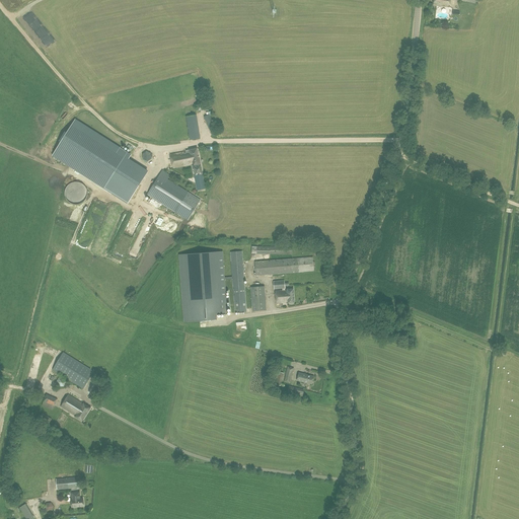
[(205,117),(209,127),(214,125),(210,115),(205,117)]
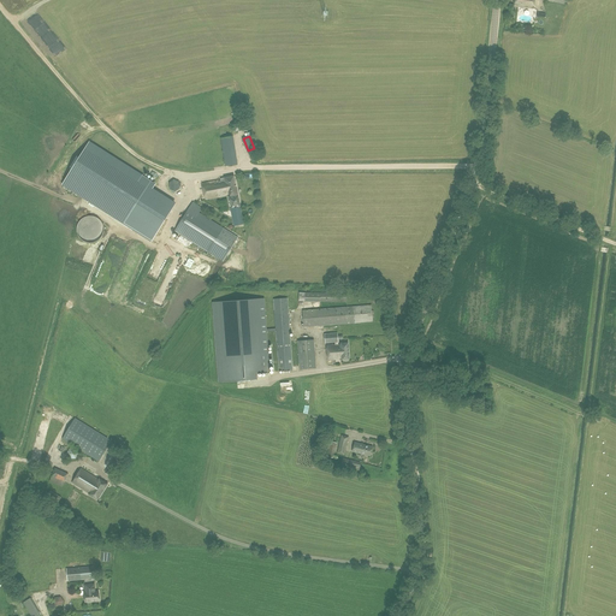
[(152,189),(155,184),(89,143),(63,184),(152,241),(175,205),(152,189)]
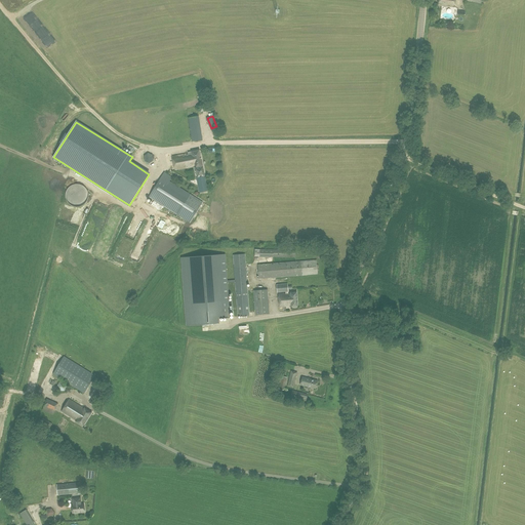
[(203,139),(202,132),(191,133),(193,142),(203,139)]
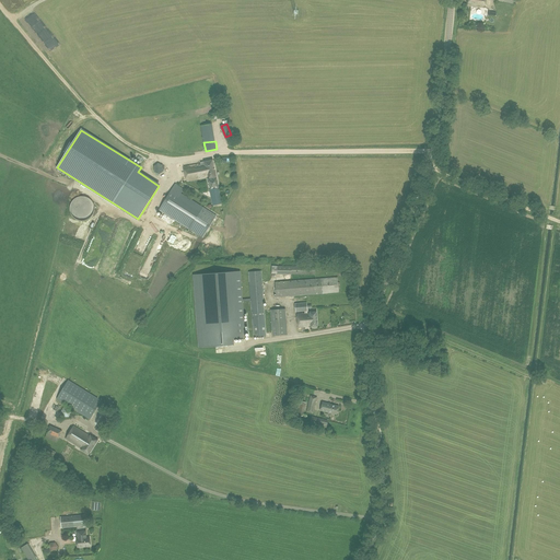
[(201,162),(201,163),(184,167),(187,182),(208,177),(208,178),(217,177),(213,160),(201,162)]
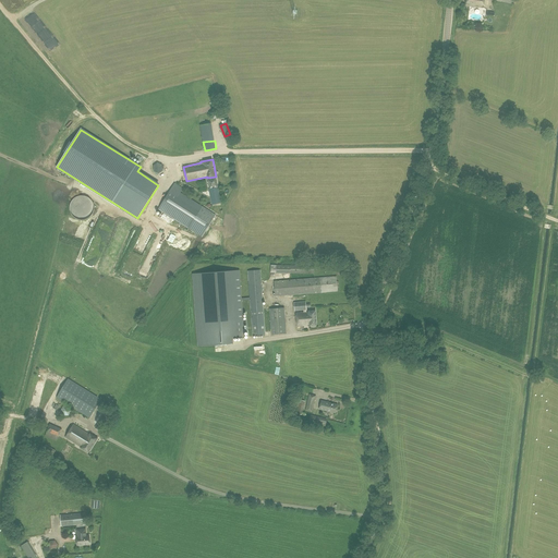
[(218,187),(216,177),(207,178),(213,205),(221,204),(218,187)]
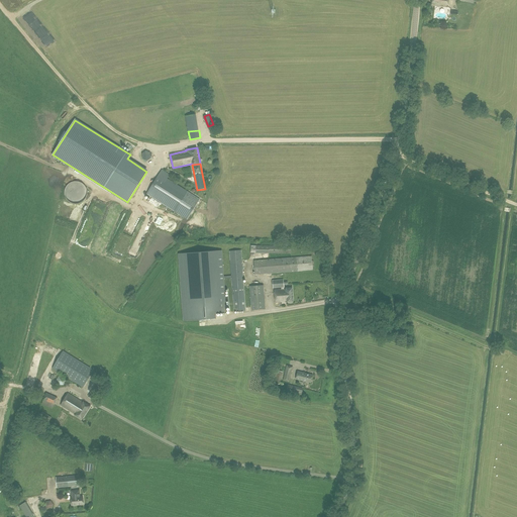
[(200,199),(168,179),(171,175),(163,170),(147,194),(187,219),(200,199)]
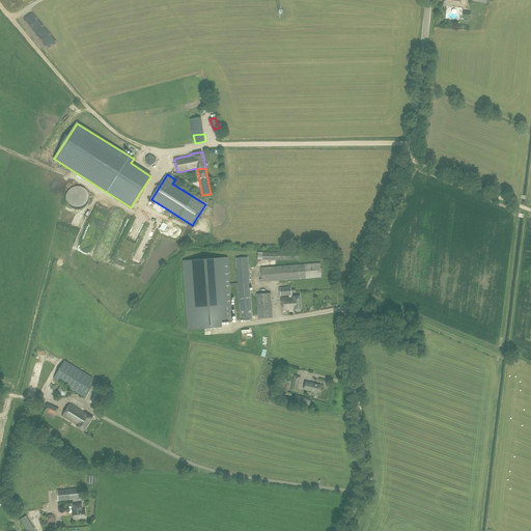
[(234,320),(231,286),(239,285),(241,319),(252,318),(248,256),(236,257),(239,283),(231,283),(231,282),(229,282),(228,262),(228,257),(216,258),(183,260),(183,261),(189,330),(204,329),(222,327),(221,322),(234,320)]
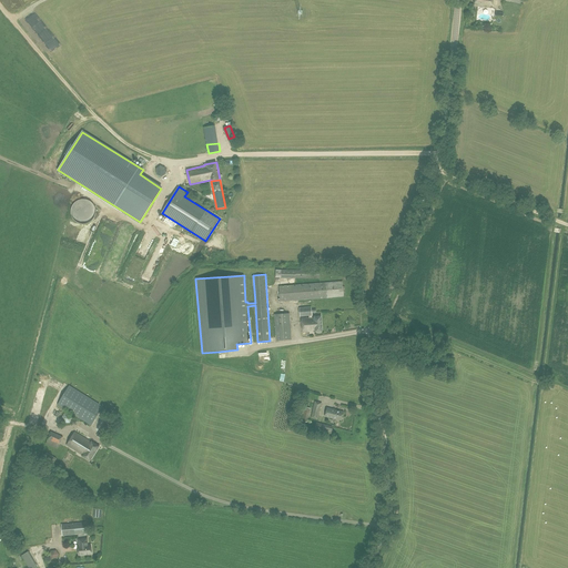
[(343,282),(326,283),(280,286),(281,298),(279,298),(279,302),(327,297),(344,296),(343,282)]
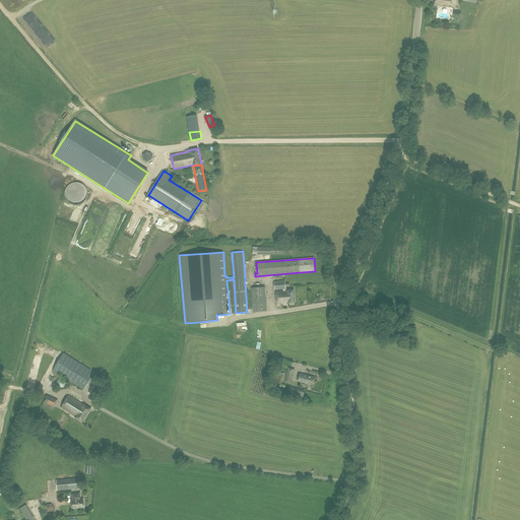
[(283,291),(276,291),(277,304),(288,303),(288,304),(296,304),(295,289),(287,289),(287,290),(285,290),(285,286),(289,286),(289,283),(285,283),(285,281),(274,282),(274,289),(283,288),(283,291)]
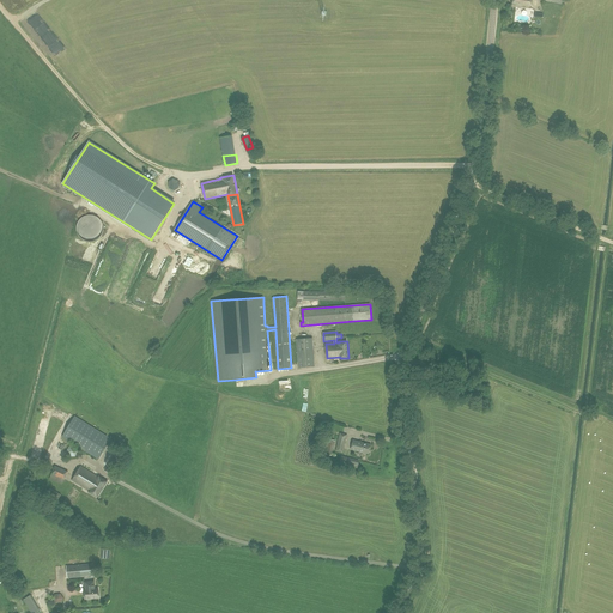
[(313,338),(297,339),(298,368),(315,366),(313,338)]
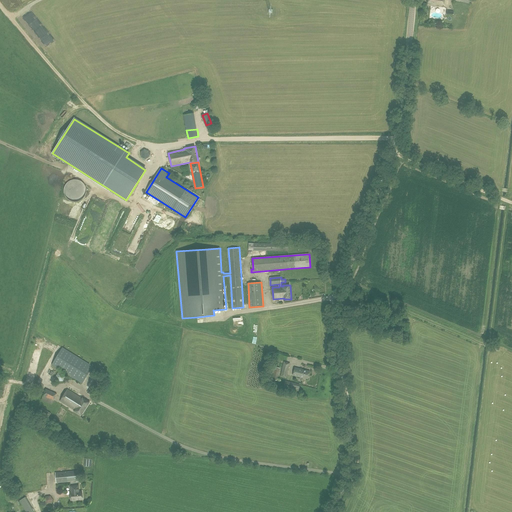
[(52,364),(82,383),(93,366),(62,348),(52,364)]
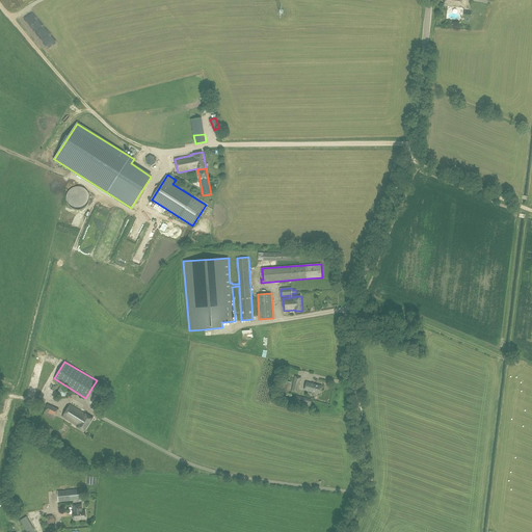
[(297,393),(301,377),(295,376),(293,383),(291,391),(297,393)]
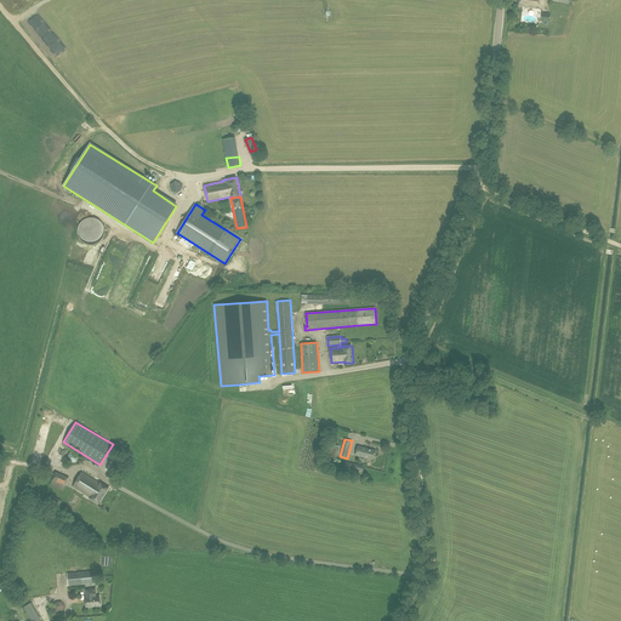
[(337,456),(340,446),(330,444),(326,459),(336,461),(337,456)]
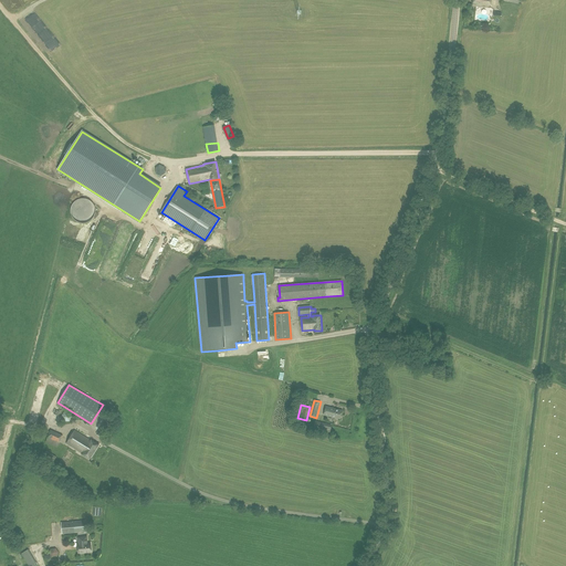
[(325,415),(341,419),(343,410),(326,407),(325,415)]
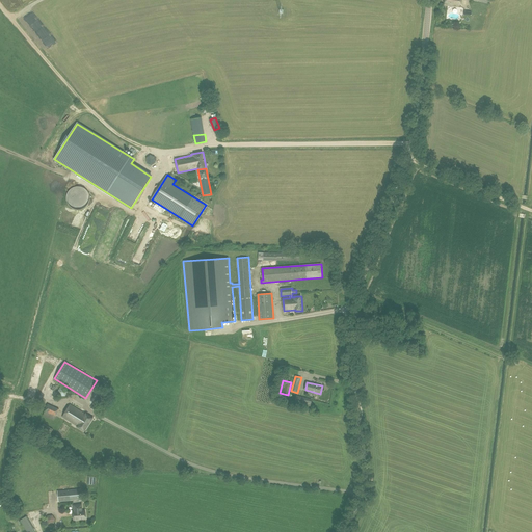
[(98,411),(108,395),(102,391),(91,408),(98,411)]
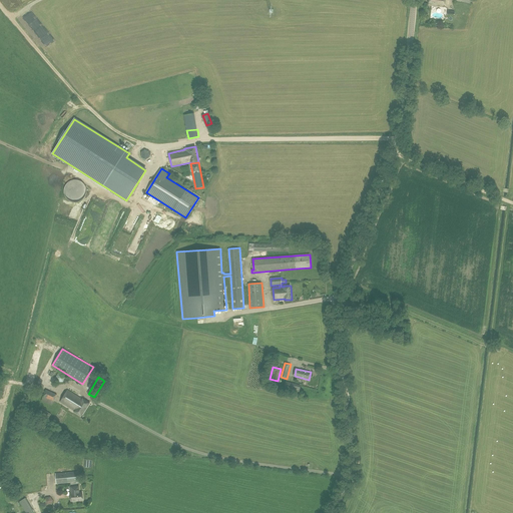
[(301,386),(287,382),(285,388),(299,392),(301,386)]
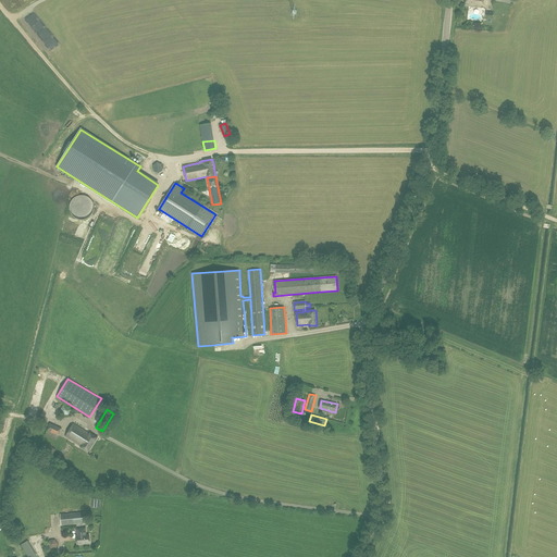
[(62,429),(58,426),(50,423),(48,429),(45,435),(57,441),(59,436),(62,429)]
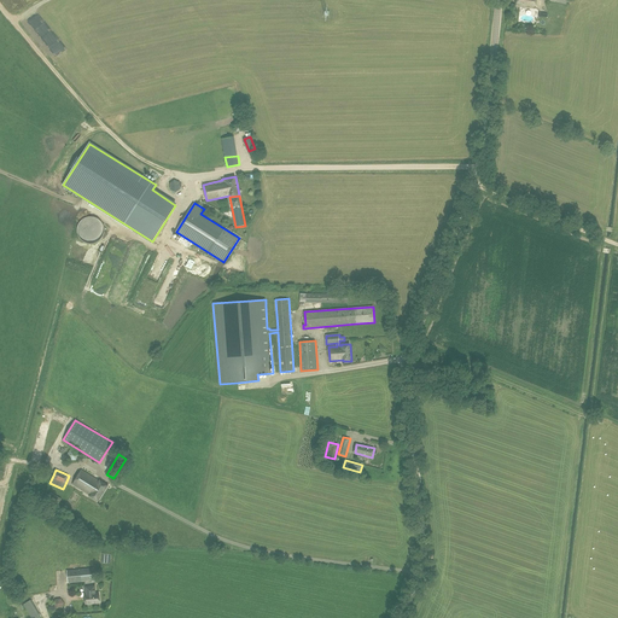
[(99,482),(87,473),(81,470),(73,484),(89,495),(89,496),(98,501),(108,485),(99,481),(99,482)]
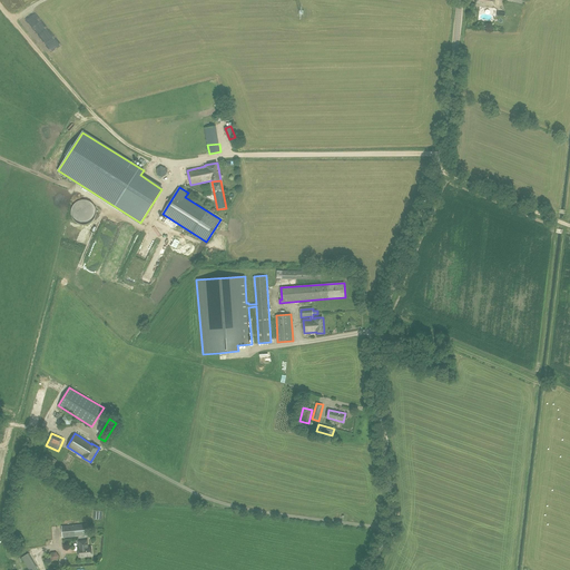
[(88,536),(88,524),(61,526),(62,538),(88,536)]
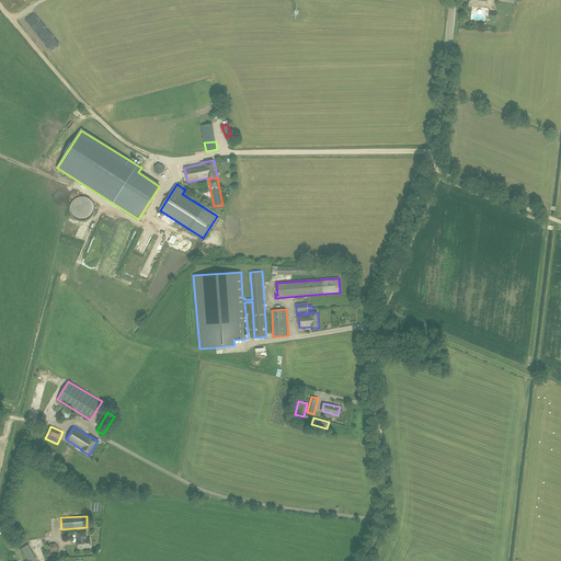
[(77,533),(78,540),(77,540),(78,548),(90,547),(90,539),(87,539),(86,531),(77,533)]
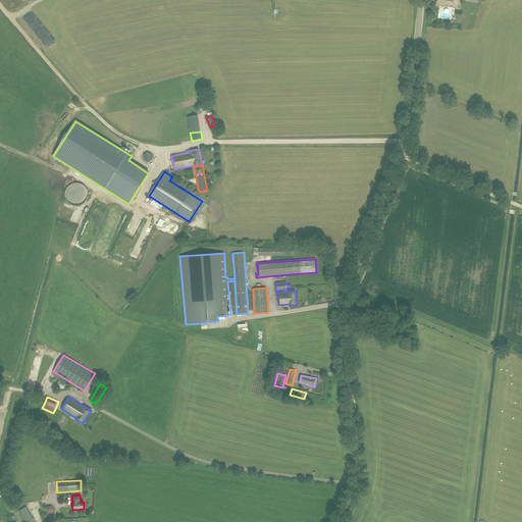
[(45,511),(48,514),(52,514),(54,510),(51,506),(47,506),(45,511)]
